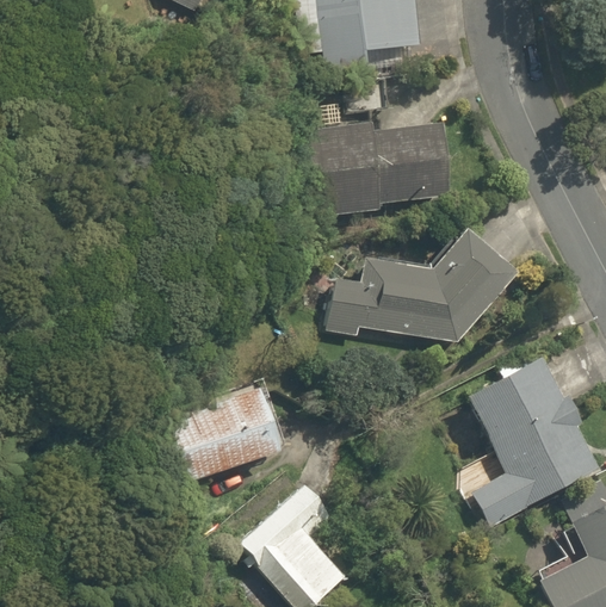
[(175,0),(196,10),(201,0),(175,0)]
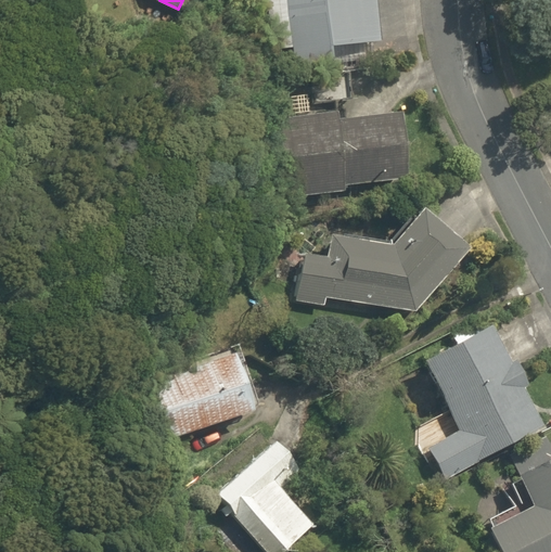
[(284,0),(294,73),(372,64),(370,41),(376,40),(371,0),(284,0)]
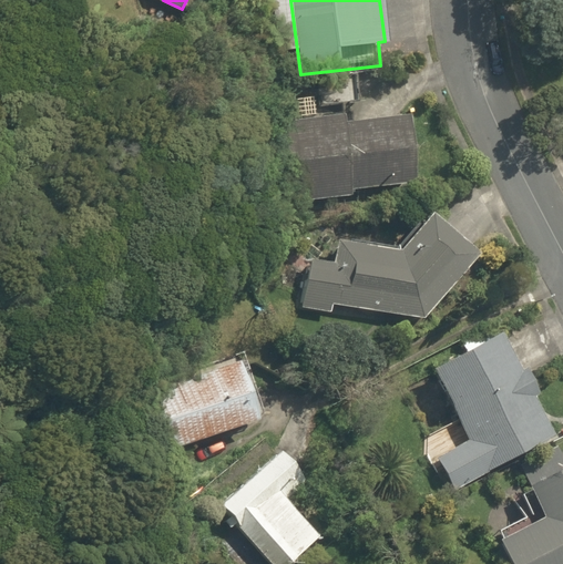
[(323,79),(325,104),(359,102),(358,77),(323,79)]
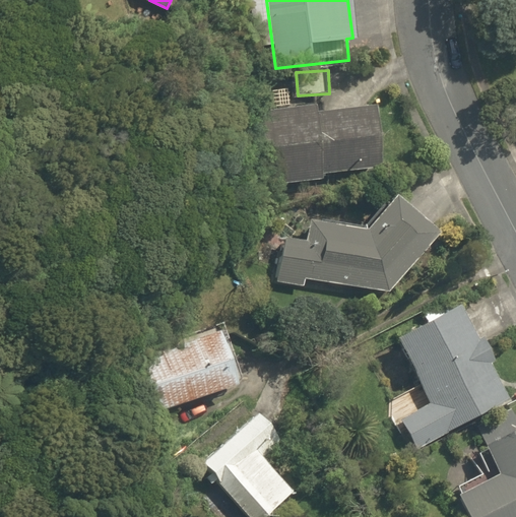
[(258,113),(267,186),(323,179),(323,175),(383,168),(375,106),(316,113),(315,106),(258,113)]
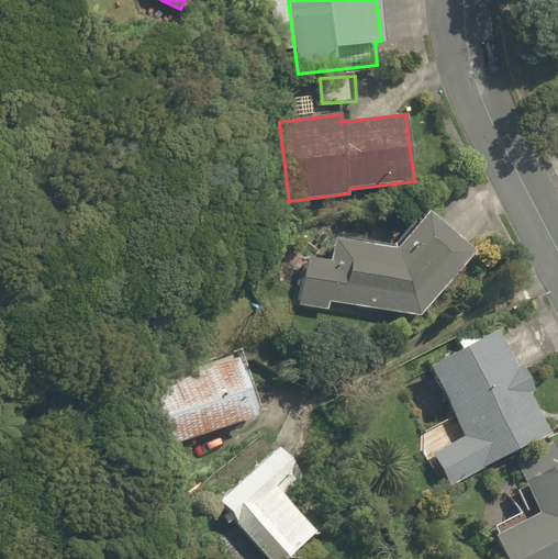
[(333,300),(423,315),(476,250),(431,211),(397,248),(336,238),(333,259),(310,256),(302,304),(331,309),(333,300)]
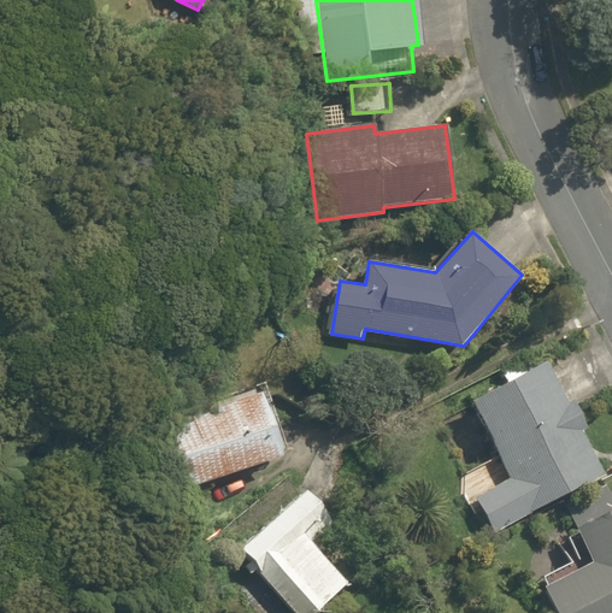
[(495,531),(605,471),(582,428),(586,425),(576,406),(608,389),(583,343),(547,364),(545,360),(534,366),(529,357),(502,371),(507,379),(470,401),(472,406),(460,413),(486,458),(495,452),(508,476),(476,495),(495,531)]
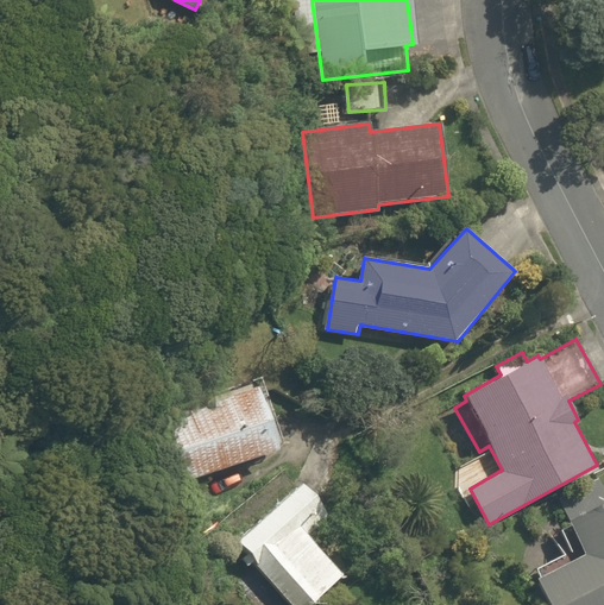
[(157,458),(168,487),(278,451),(257,388),(158,421),(169,453),(157,458)]
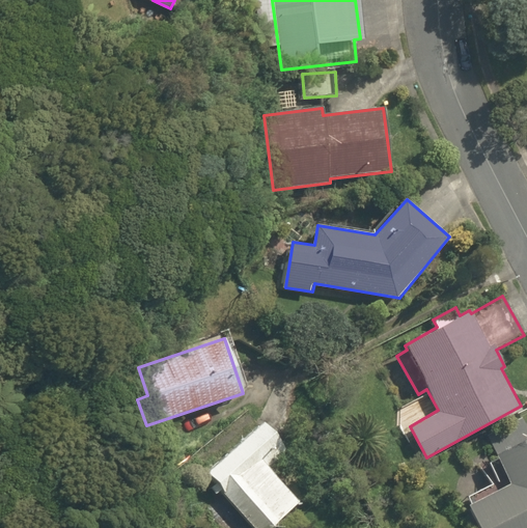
[(479,527),(526,527),(526,419),(525,417),(489,436),(499,456),(488,463),(497,480),(473,493),(476,499),(468,504),(479,527)]
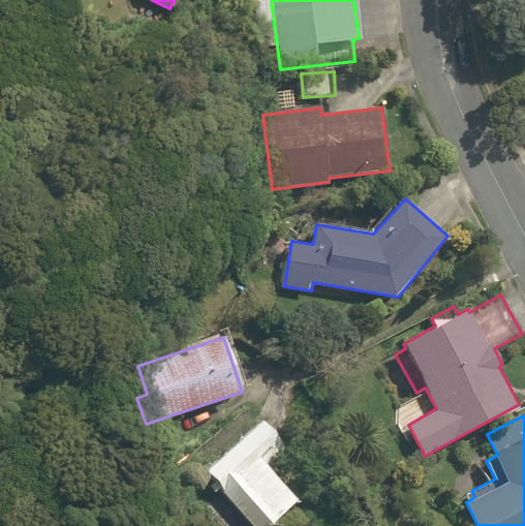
[(208,470),(258,525),(269,525),(301,498),(269,463),(286,446),(263,421),(208,470)]
